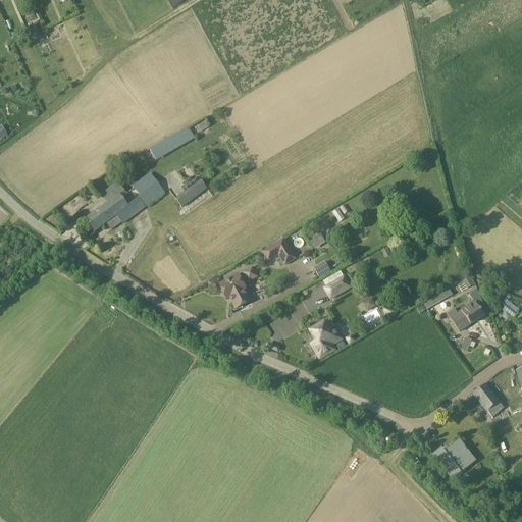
[(158,159),(197,141),(190,127),(151,147),(158,159)]
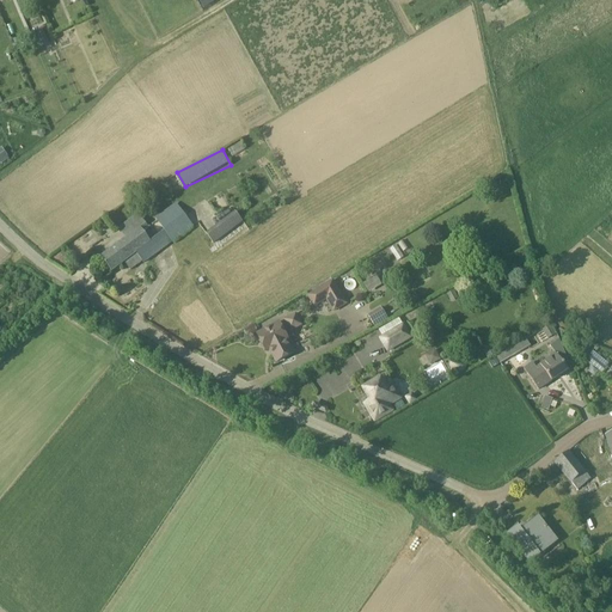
[(193,227),(176,206),(157,220),(158,221),(148,228),(139,215),(120,230),(127,239),(102,259),(111,273),(124,263),(130,270),(142,262),(144,264),(193,227)]
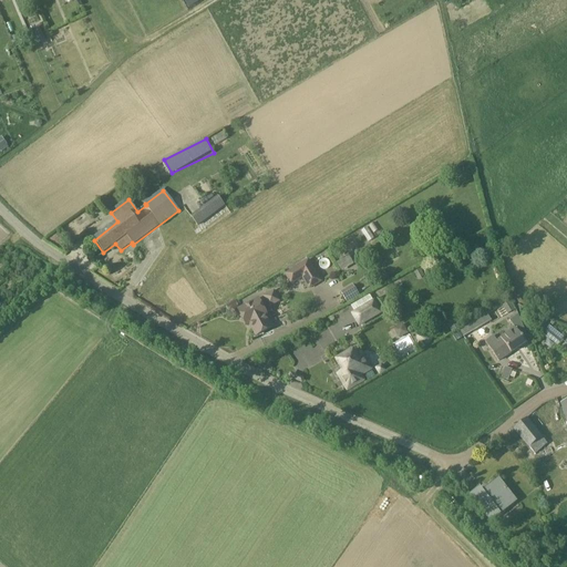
[(193,215),(200,225),(228,205),(222,195),(193,215)]
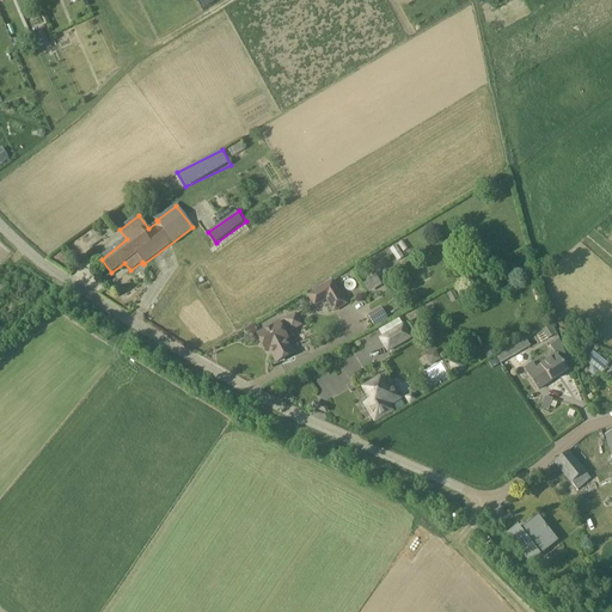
[(381,286),(377,277),(363,285),(368,293),(381,286)]
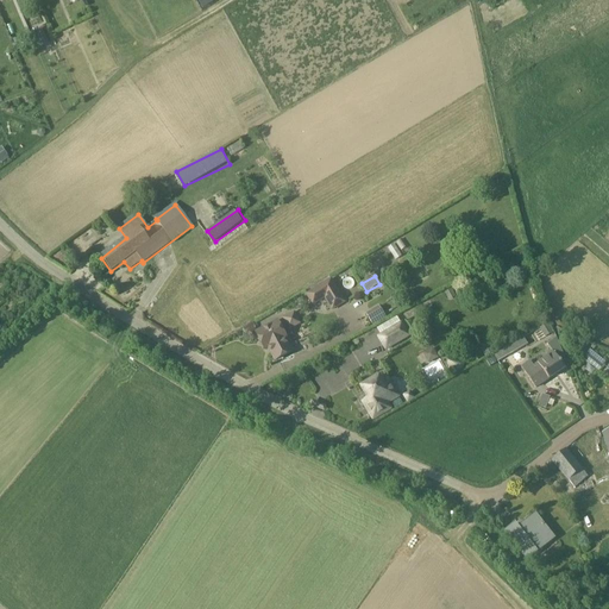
[(328,280),(306,295),(312,303),(325,295),(334,308),(343,302),(328,280)]
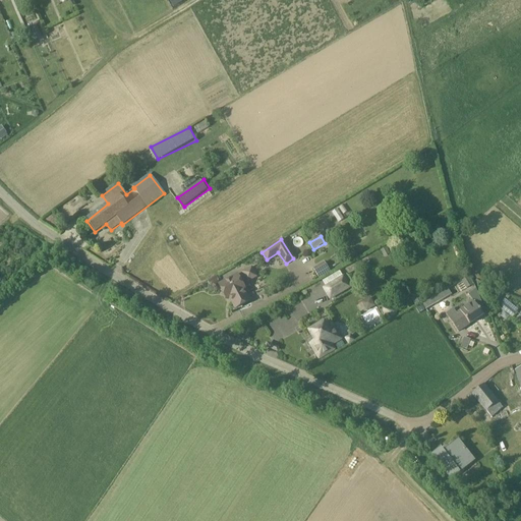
[(387,247),(381,250),(384,257),(390,254),(387,247)]
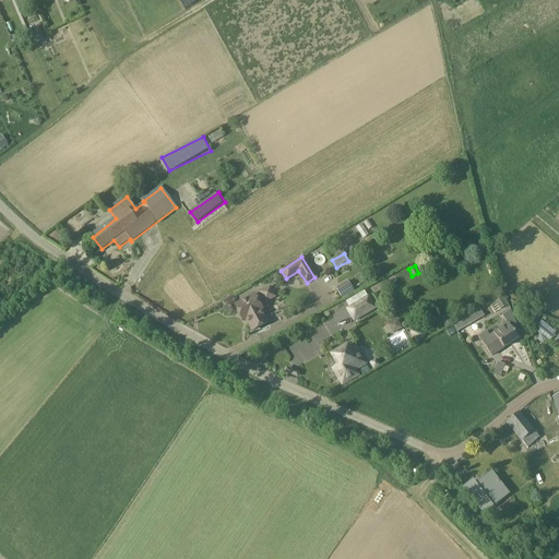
[(342,285),(348,295),(354,292),(349,285),(348,282),(342,285)]
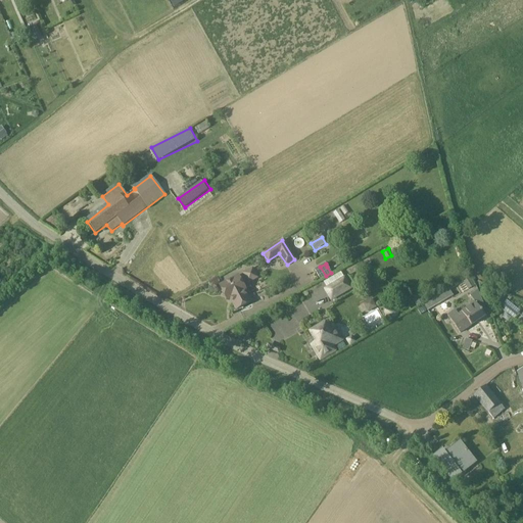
[(252,267),(242,271),(246,282),(256,278),(252,267)]
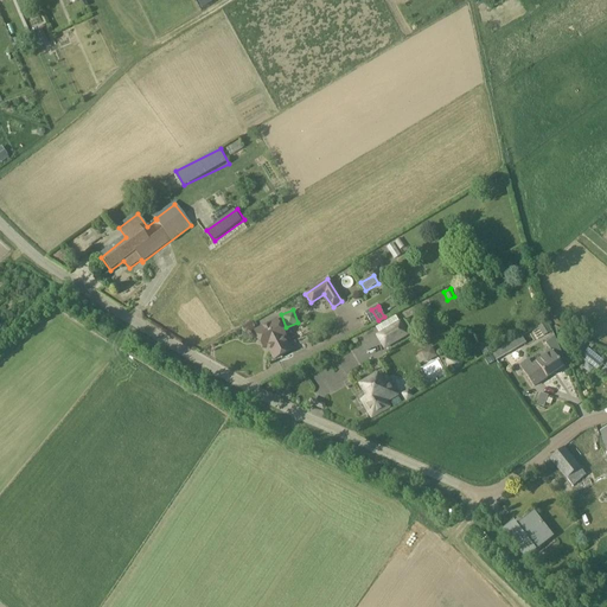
[(276,321),(256,332),(264,349),(268,347),(274,360),(291,351),(285,339),(286,338),(276,321)]
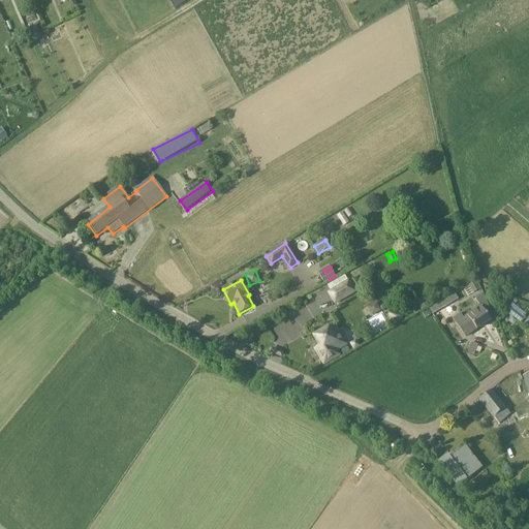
[(354,292),(347,280),(327,292),(335,304),(354,292)]
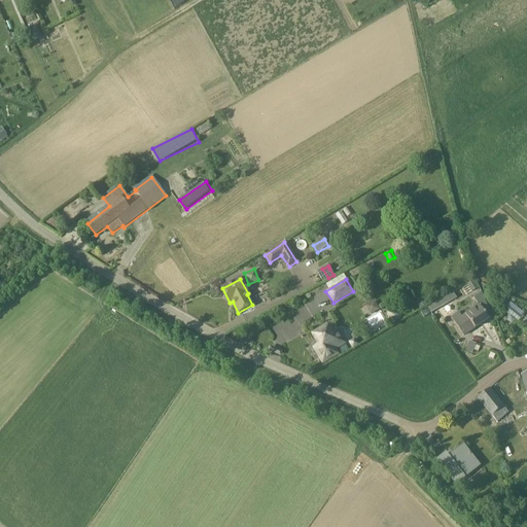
[(473,280),(467,284),(471,292),(479,288),(473,280)]
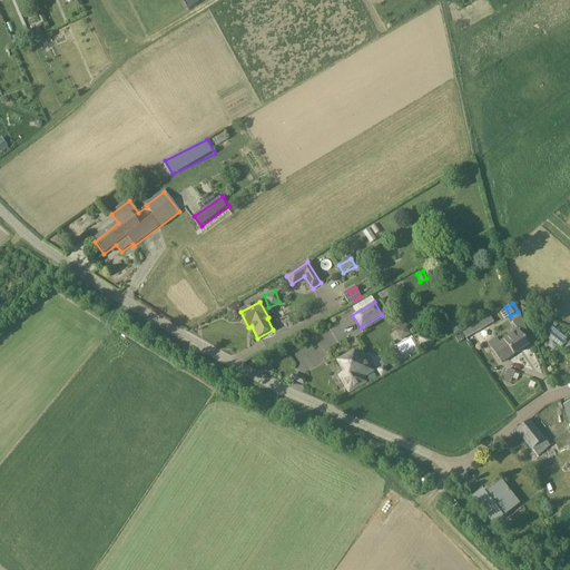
[(494,322),(490,316),(462,333),(467,338),(494,322)]
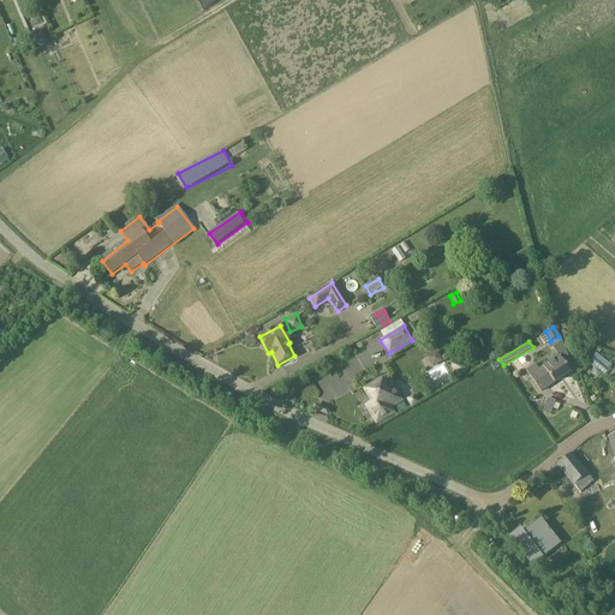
[(494,345),(484,351),(490,360),(500,356),(494,345)]
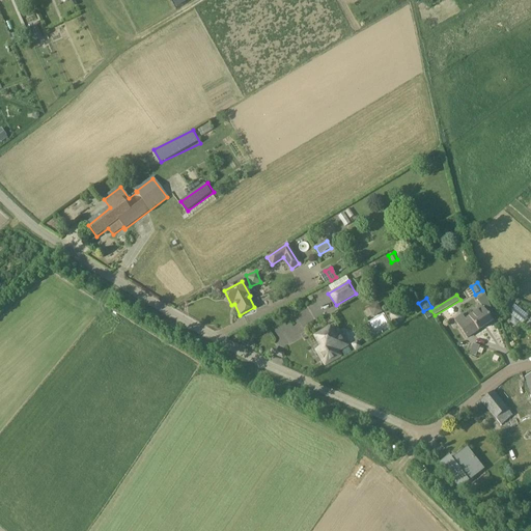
[(479,304),(482,308),(465,320),(460,315),(454,320),(466,337),(473,332),(474,334),(493,322),(487,314),(491,313),(486,299),(479,304)]
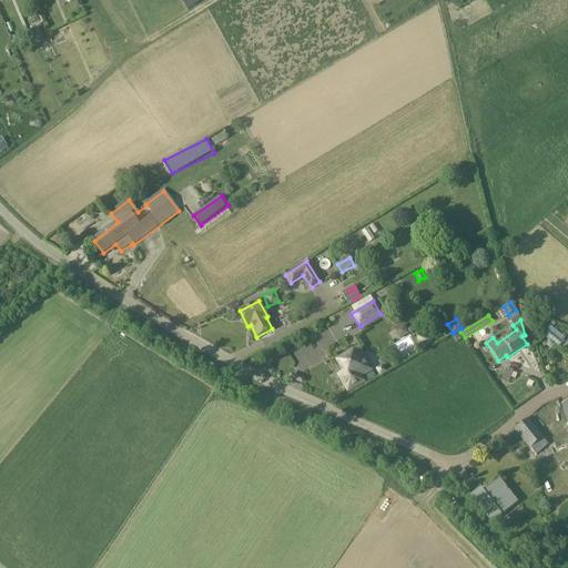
[(550,327),(544,335),(558,347),(563,342),(563,341),(564,338),(550,327)]
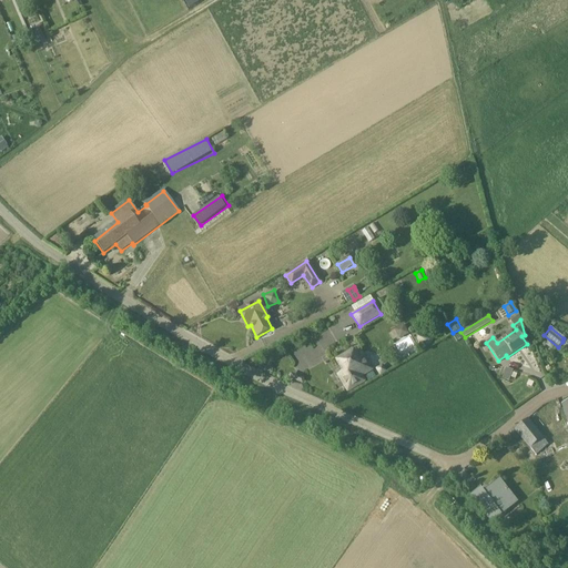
[(424,346),(425,346),(427,346),(428,345),(429,345),(430,344),(432,343),(432,342),(433,340),(433,338),(433,337),(433,335),(432,334),(430,333),(429,332),(428,331),(427,331),(426,331),(425,331),(423,331),(422,331),(421,332),(419,333),(418,334),(417,335),(417,336),(417,337),(417,340),(417,341),(418,342),(419,343),(419,344),(422,345),(423,346),(424,346)]
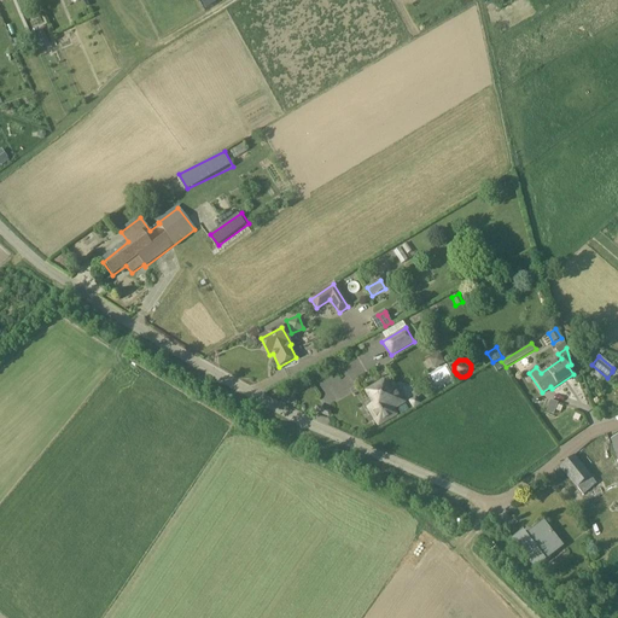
[(404,403),(397,391),(391,394),(385,383),(367,394),(373,404),(371,407),(380,425),(397,415),(394,410),(404,403)]
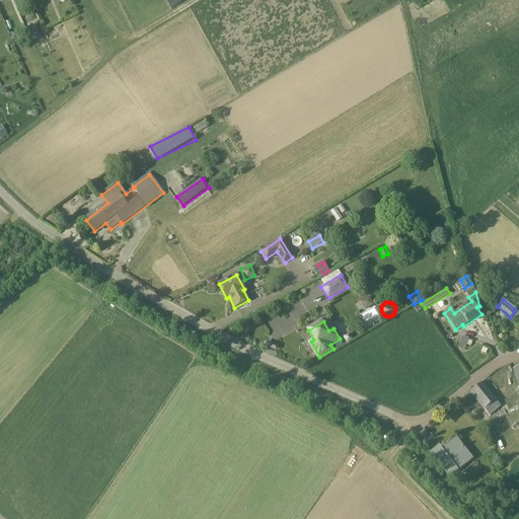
[(343,338),(347,344),(354,340),(350,334),(343,338)]
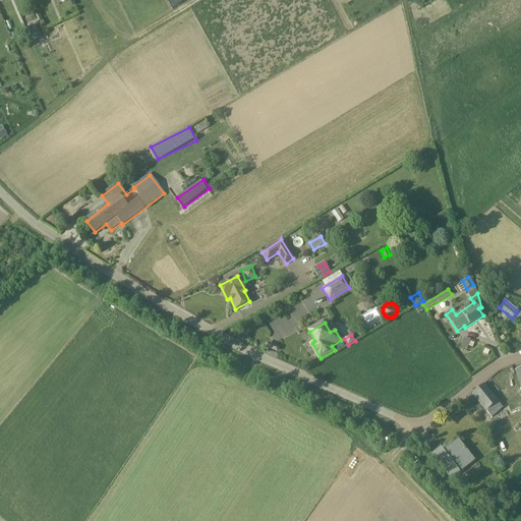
[(464,338),(462,344),(468,346),(470,342),(470,340),(464,338)]
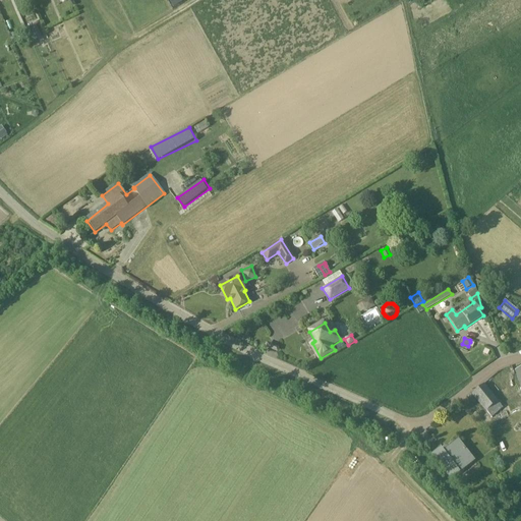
[(483,385),(472,395),(491,417),(503,408),(483,385)]
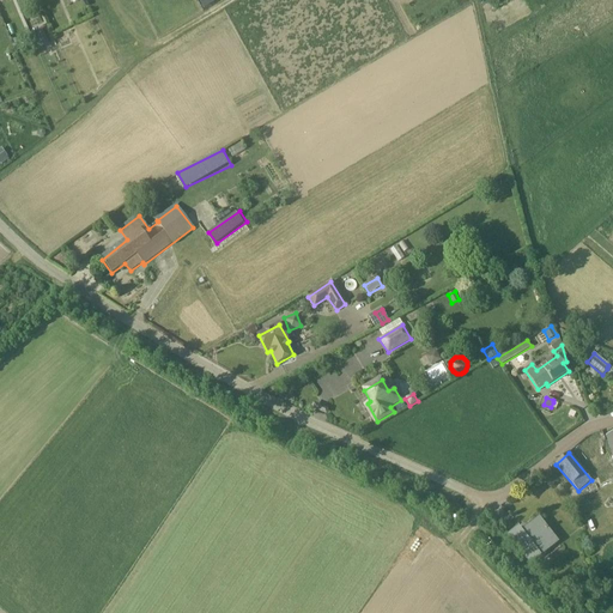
[(539,519),(521,532),(519,528),(509,536),(530,564),(540,556),(538,552),(553,539),(557,542),(557,541),(539,519)]
